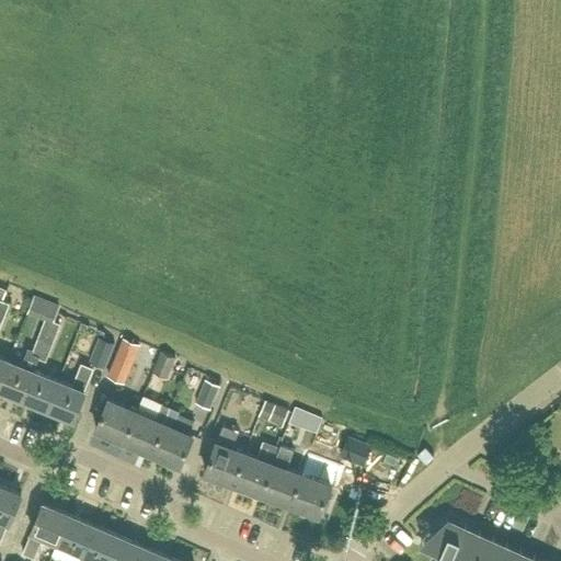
[(0,298),(0,320),(2,321),(10,302),(0,298)]
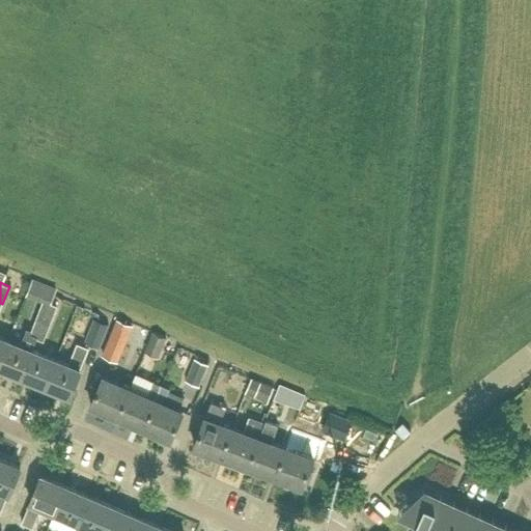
[(43,301),(36,317),(50,324),(56,308),(57,306),(50,303),(43,301)]
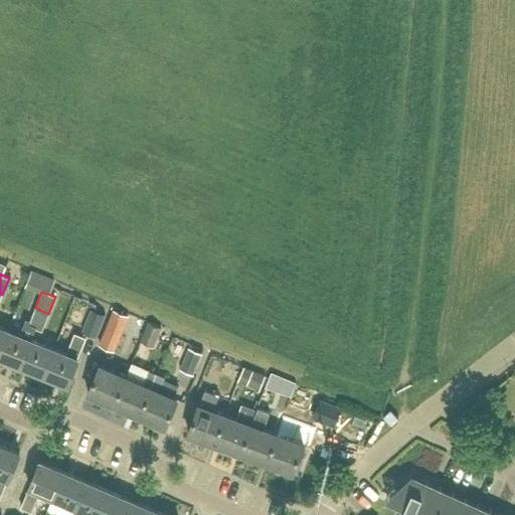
[(42,330),(48,314),(35,308),(28,325),(24,323),(20,334),(7,329),(0,347),(0,356),(20,364),(31,339),(35,327),(42,330)]
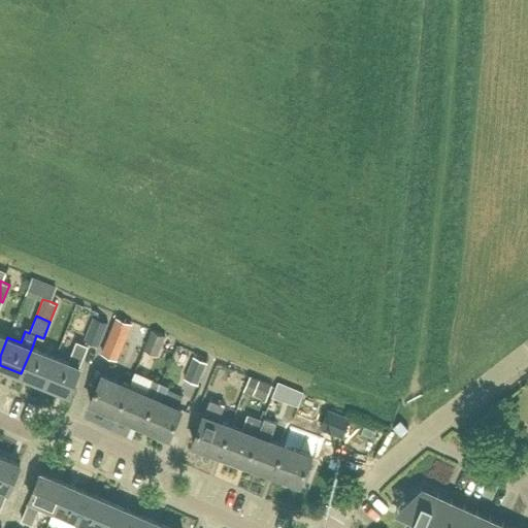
[(85,339),(98,344),(107,322),(94,317),(85,339)]
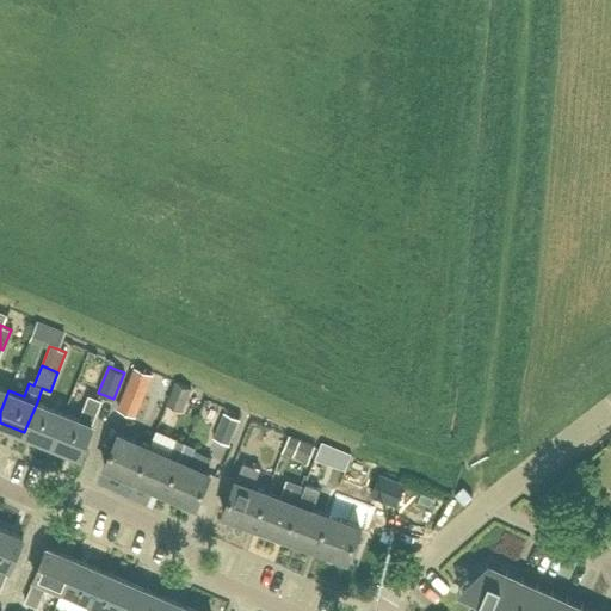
[(135,414),(143,394),(152,375),(135,368),(118,408),(135,414)]
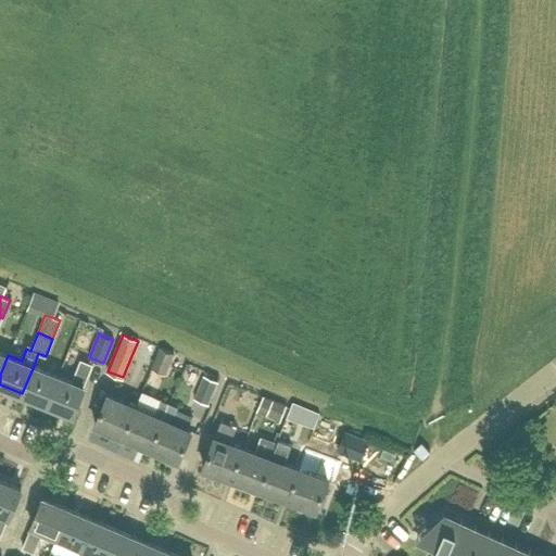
[(166,373),(174,353),(160,348),(152,367),(166,373)]
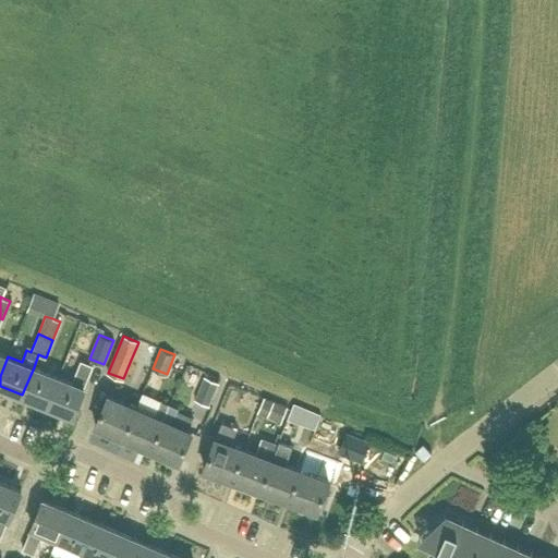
[(59,377),(47,405),(73,415),(85,387),(83,387),(93,365),(81,361),(72,383),(59,377)]
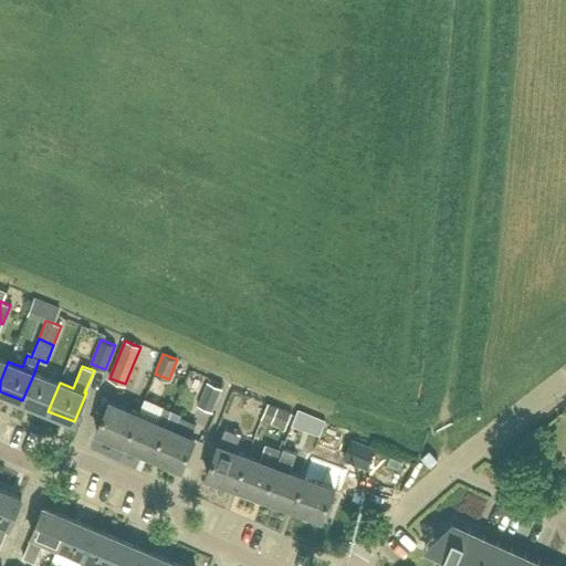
[(22,400),(48,411),(60,383),(34,373),(22,400)]
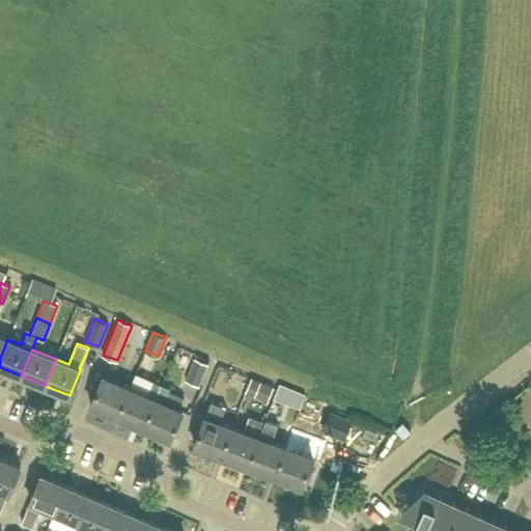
[(198,385),(207,363),(194,357),(185,380),(198,385)]
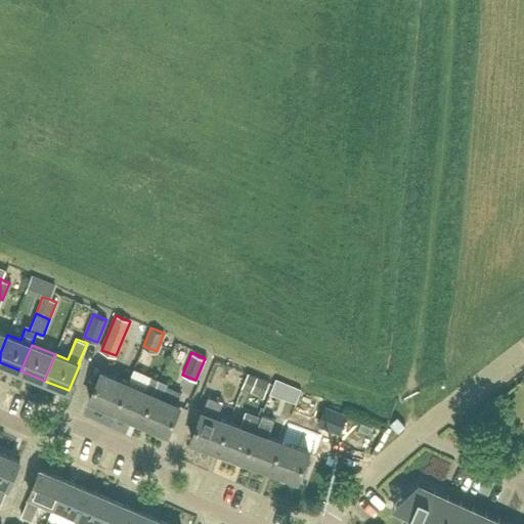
[(115,409),(127,382),(100,370),(89,398),(115,409)]
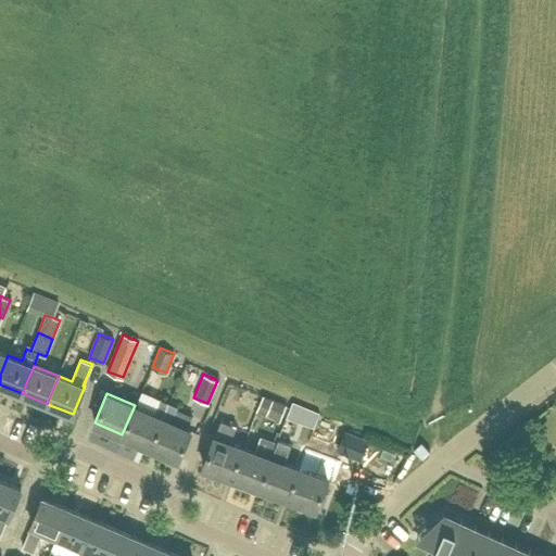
[(275,400),(264,396),(257,412),(268,416),(275,400)]
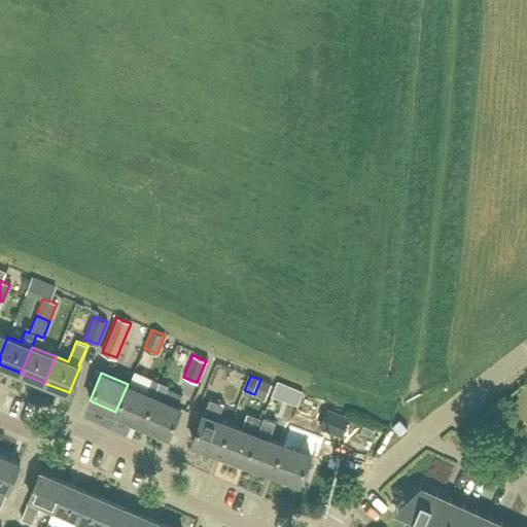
[(115,412),(141,423),(160,382),(151,378),(146,391),(128,384),(115,412)]
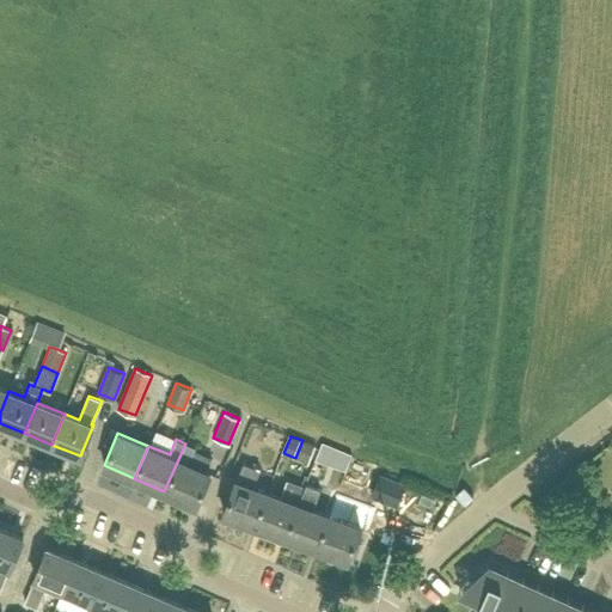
[(188,463),(194,447),(185,444),(164,491),(195,505),(209,472),(188,463)]
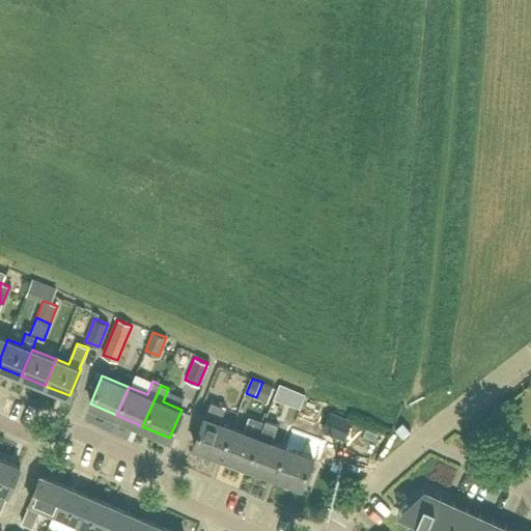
[(220,455),(231,425),(221,422),(226,408),(212,401),(205,416),(204,416),(193,445),(220,455)]
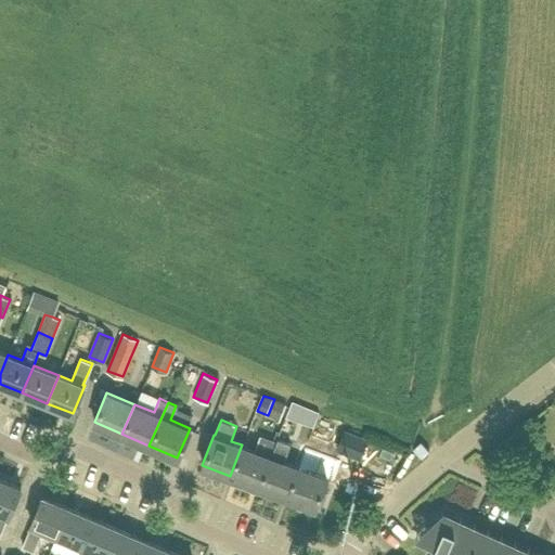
[(344,430),(337,449),(360,457),(366,439),(344,430)]
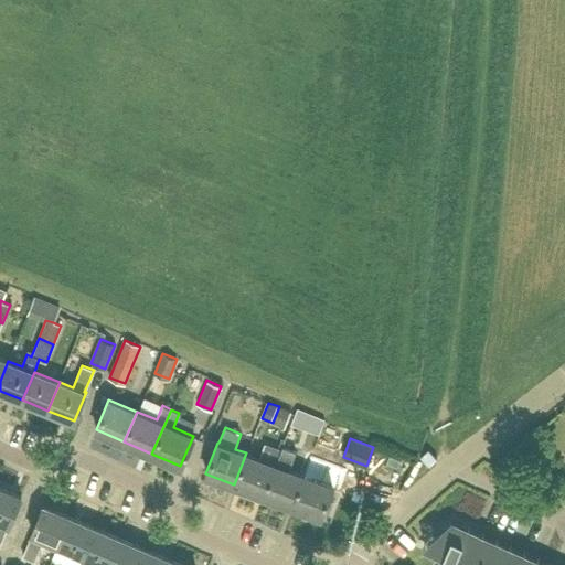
[(275,464),(280,449),(264,443),(258,458),(246,452),(234,484),(263,494),(275,464)]
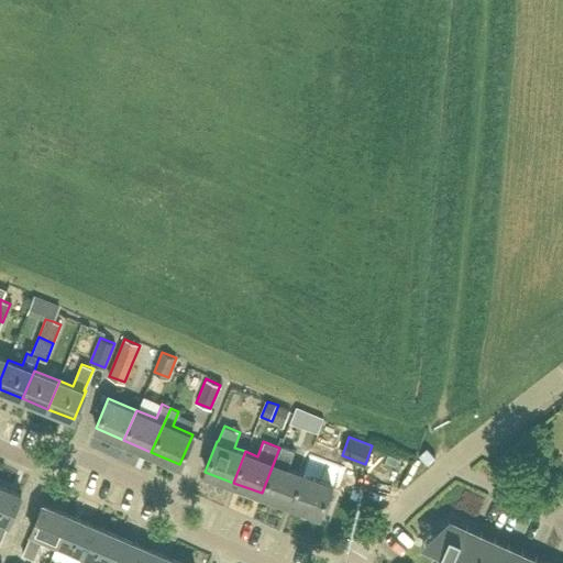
[(280,448),(279,448),(274,462),(288,467),(294,451),(280,445),(280,448)]
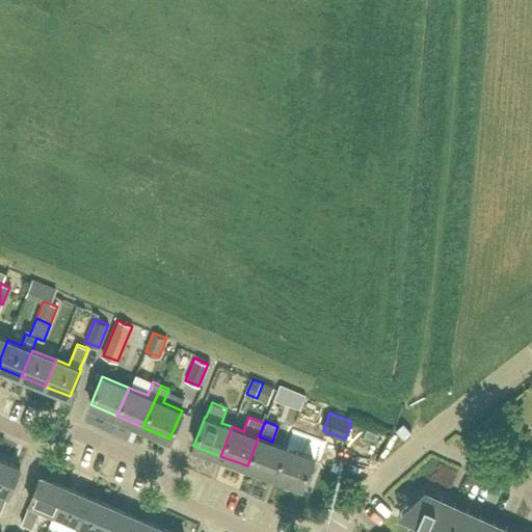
[(508,435),(494,427),(487,439),(503,447),(508,435)]
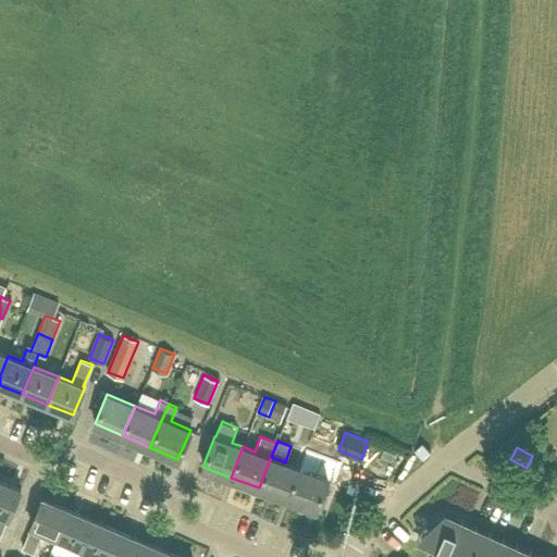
[(306,450),(299,468),(288,498),(316,509),(326,478),(313,473),(320,455),(306,450)]
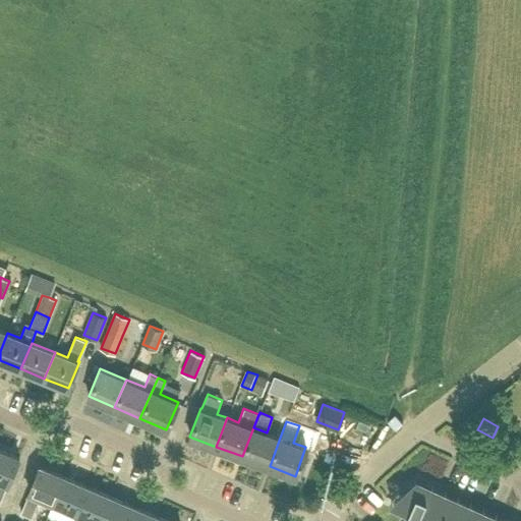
[(242,456),(270,466),(280,438),(267,432),(253,427),(242,456)]
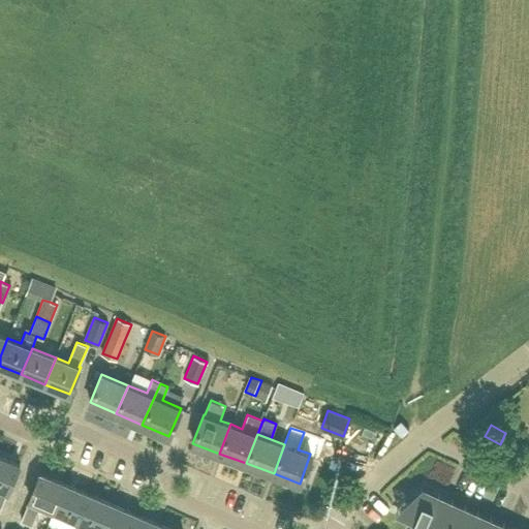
[(0,456),(0,509),(8,492),(9,492),(21,465),(0,456)]
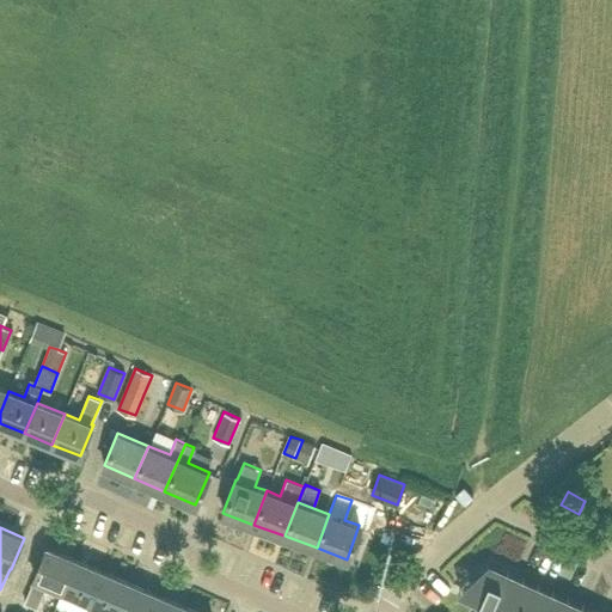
[(47,583),(61,591),(74,560),(47,548),(34,579),(24,603),(36,607),(47,583)]
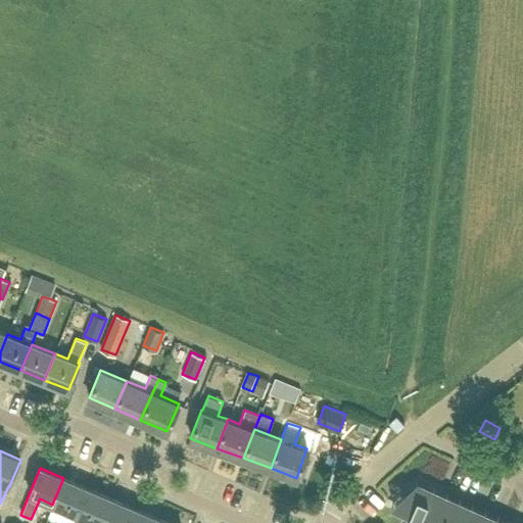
[(52,505),(76,514),(87,488),(63,478),(52,505)]
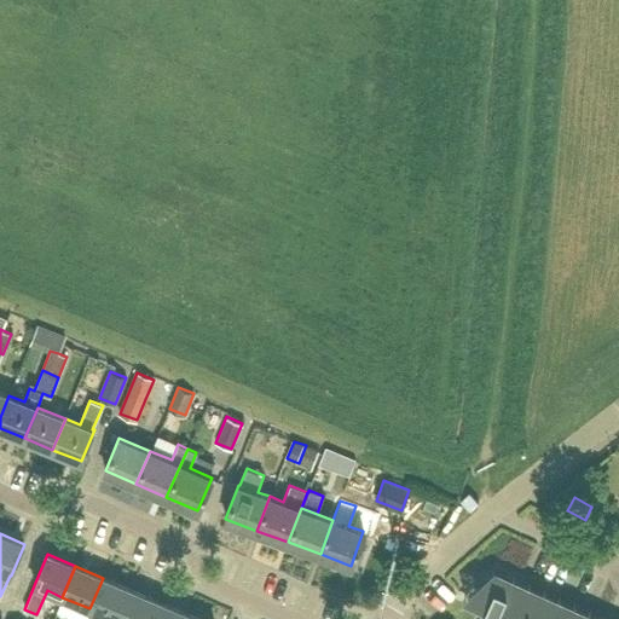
[(464,597),(485,606),(497,612),(514,618),(531,618),(541,599),(509,584),(513,577),(496,570),(495,570),(464,595),(464,597)]
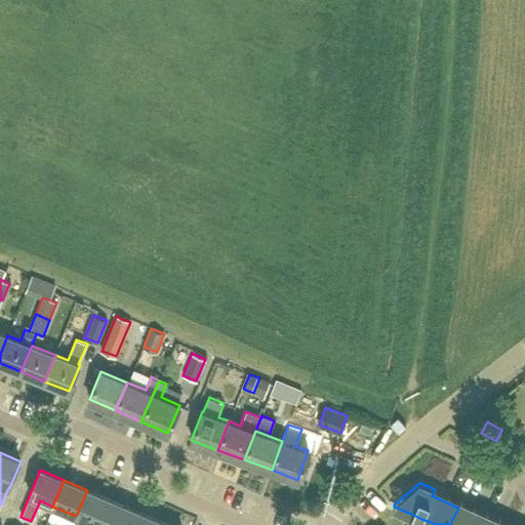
[(76,516),(96,524),(99,524),(111,500),(87,490),(76,516)]
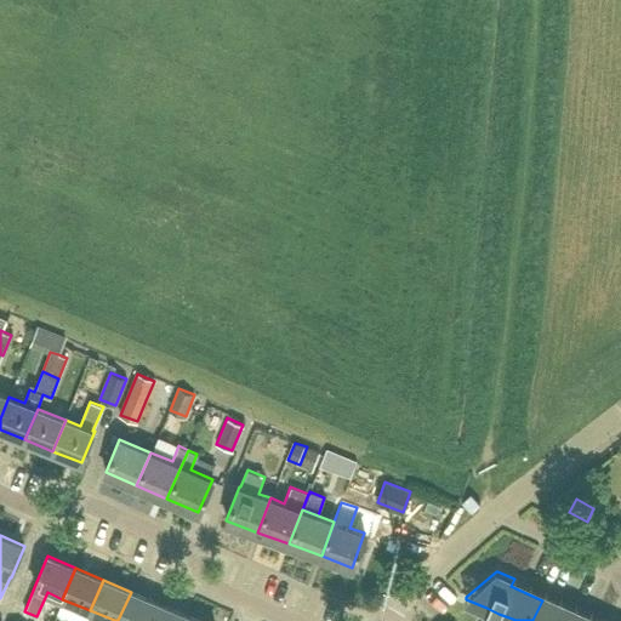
[(151,620),(159,604),(131,592),(118,620),(151,620)]
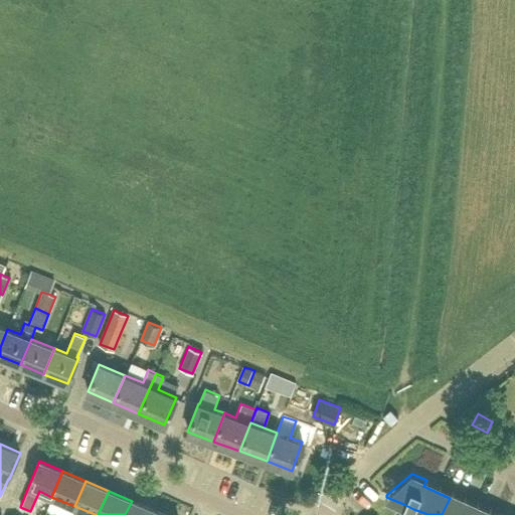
[(442,514),(472,514),(475,509),(450,498),(442,514)]
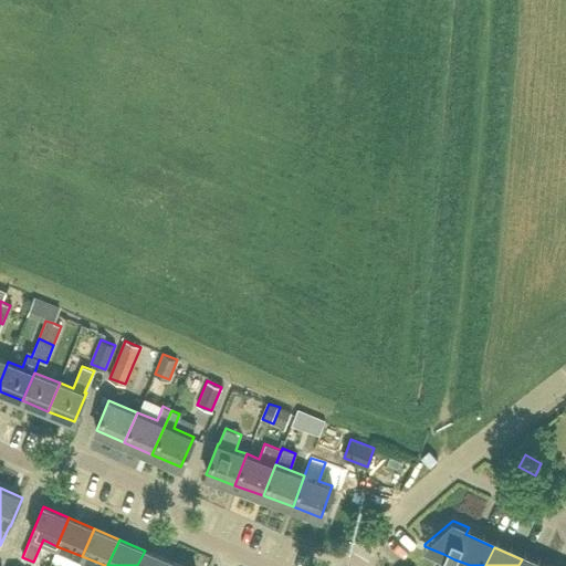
[(137,565),(167,565),(170,561),(145,551),(137,565)]
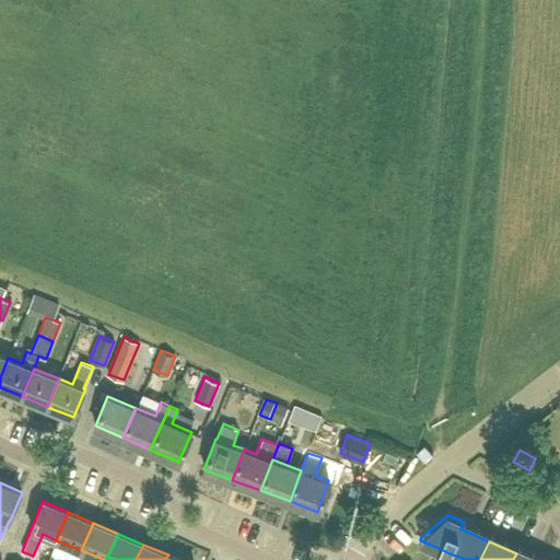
[(465,559),(450,553),(439,548),(438,551),(448,556),(445,559),(465,559)]
